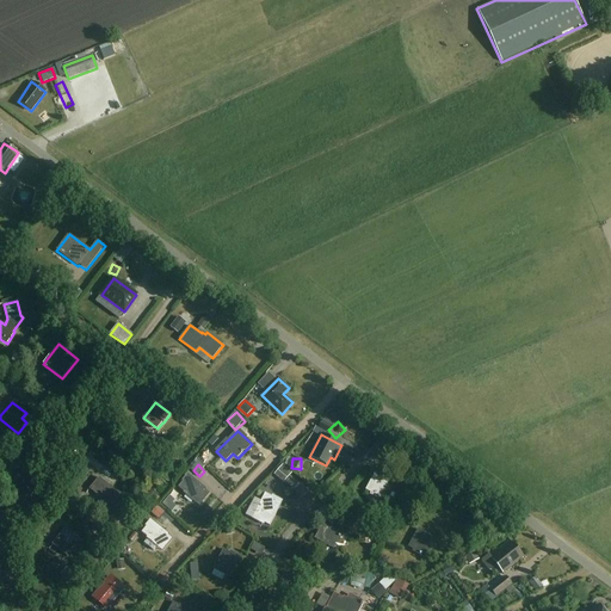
[(291,475),(282,467),(275,475),(284,483),(291,475)]
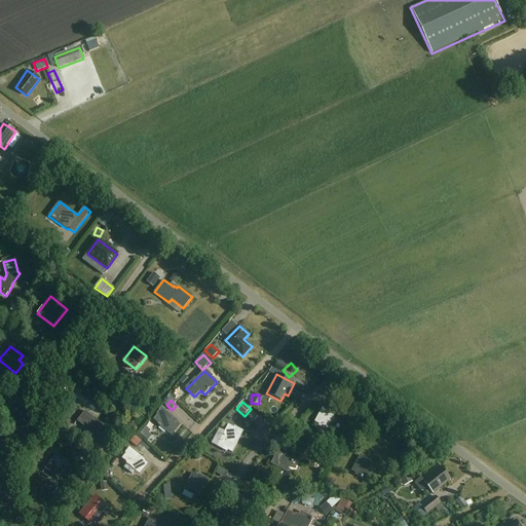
[(324,406),(315,422),(320,424),(318,426),(328,431),(335,419),(333,418),(336,413),(324,406)]
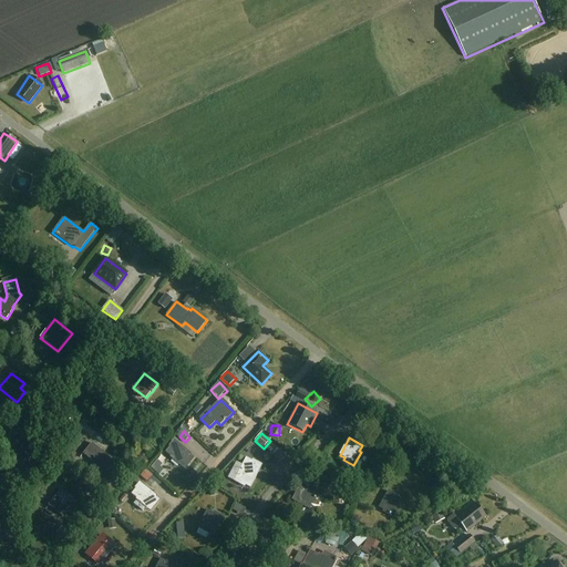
[(189,454),(174,441),(169,446),(171,446),(166,452),(172,456),(171,457),(184,468),(193,457),(188,455),(189,454)]
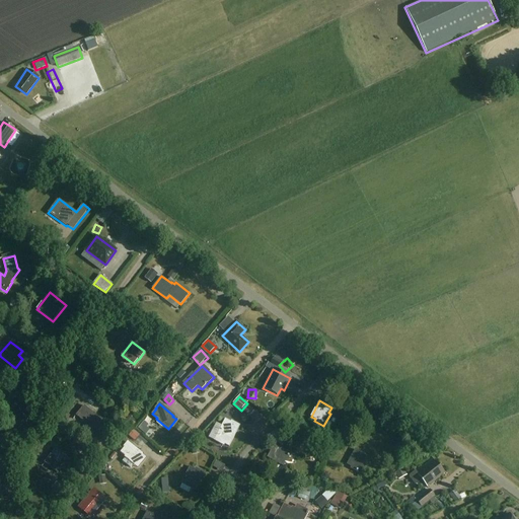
[(84,405),(76,416),(93,430),(102,420),(95,414),(94,415),(84,405)]
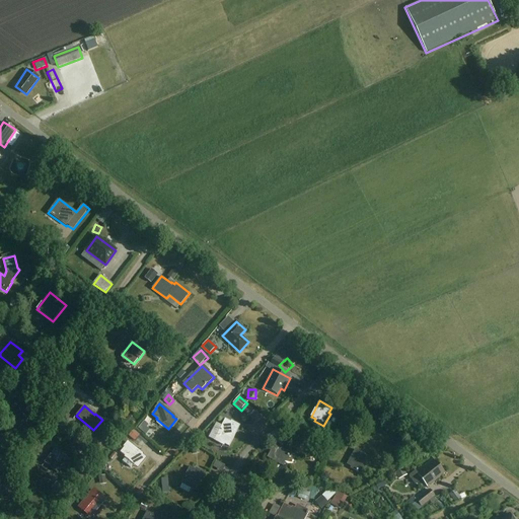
[(231,422),(225,419),(214,441),(224,446),(225,445),(229,447),(240,426),(231,421),(231,422)]
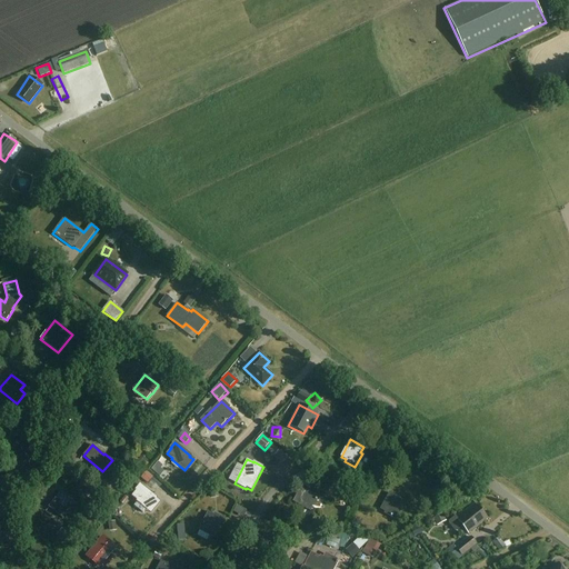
[(153,478),(146,471),(141,478),(148,483),(153,478)]
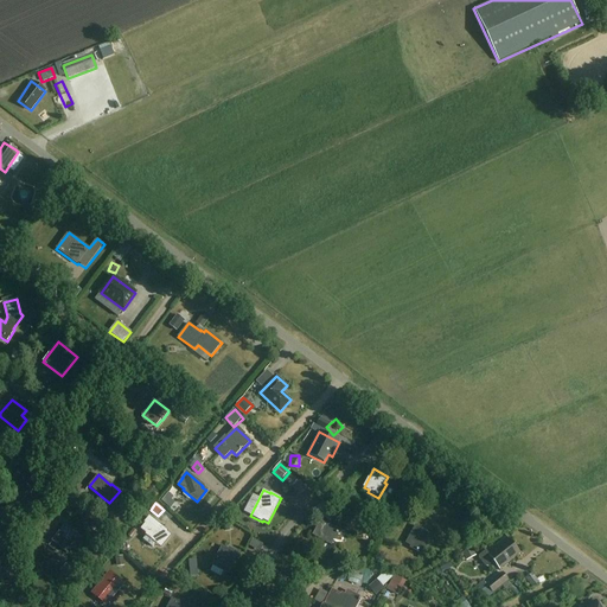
[(166,531),(149,517),(145,523),(146,523),(141,529),(146,534),(146,535),(142,540),(152,547),(155,542),(160,547),(170,535),(165,532),(166,531)]
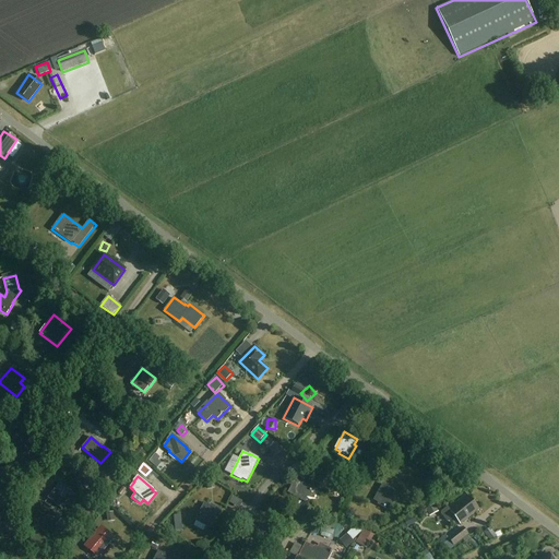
[(330,480),(322,476),(318,485),(325,488),(330,480)]
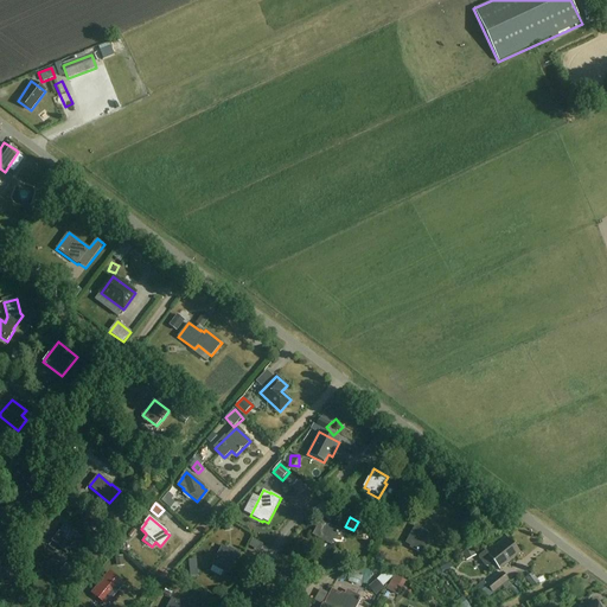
[(342,530),(327,523),(326,524),(320,521),(312,536),(331,547),(333,541),(336,541),(342,530)]
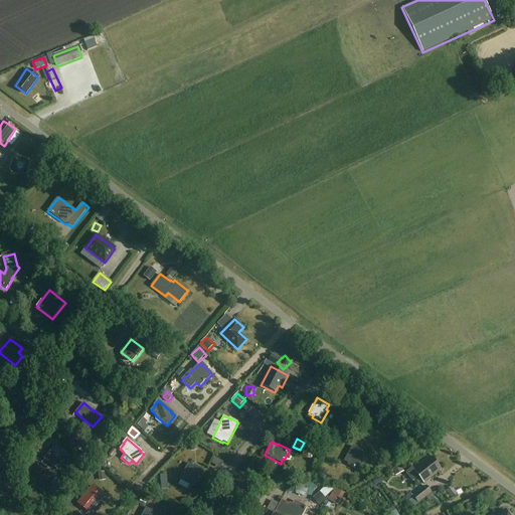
[(55,446),(44,460),(56,469),(67,456),(55,446)]
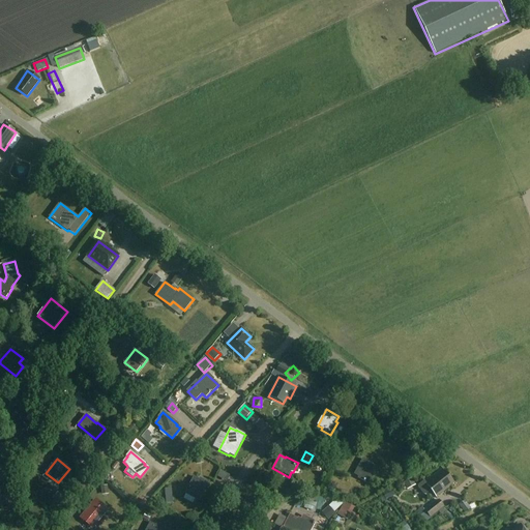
[(363,459),(355,475),(359,477),(358,479),(367,484),(375,472),(373,471),(376,466),(363,459)]
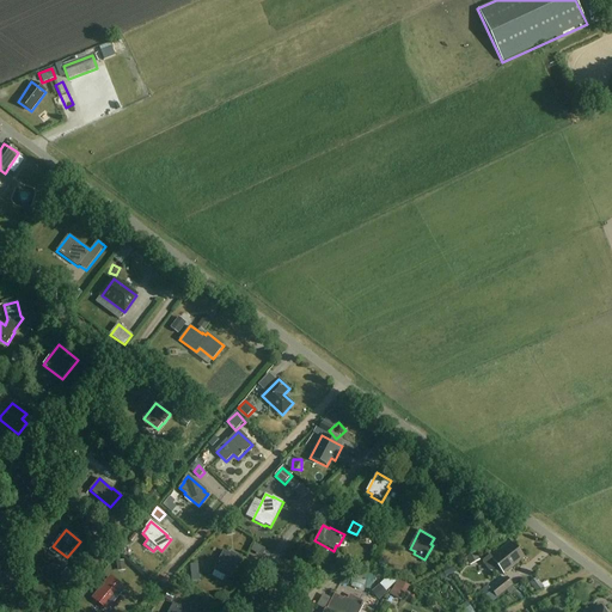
[(525,558),(513,543),(494,558),(490,555),(483,561),(483,563),(489,571),(491,571),(497,567),(503,575),(525,558)]
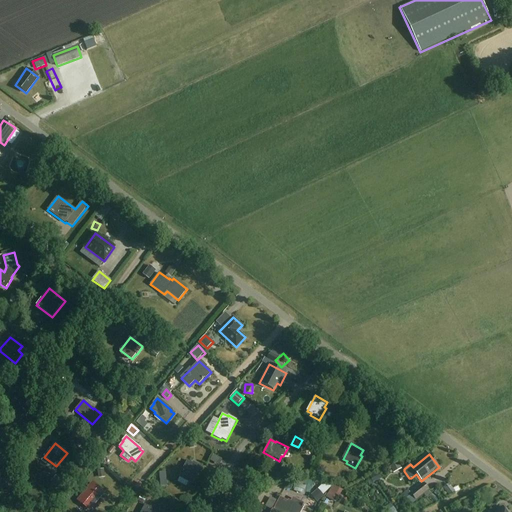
[(202,466),(193,462),(192,463),(187,460),(178,477),(189,482),(189,481),(194,483),(202,466)]
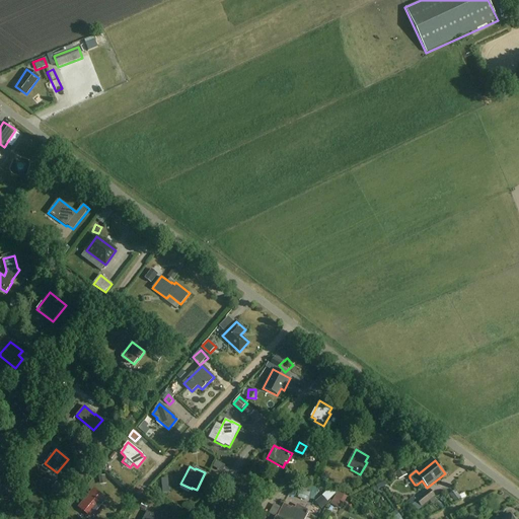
[(406,475),(403,468),(395,472),(398,479),(406,475)]
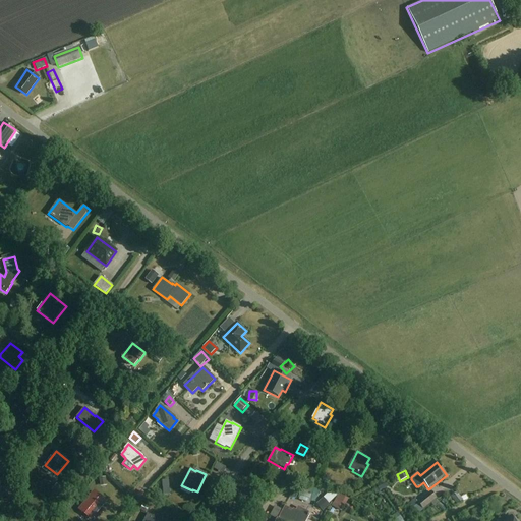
[(389,487),(386,480),(377,484),(380,491),(389,487)]
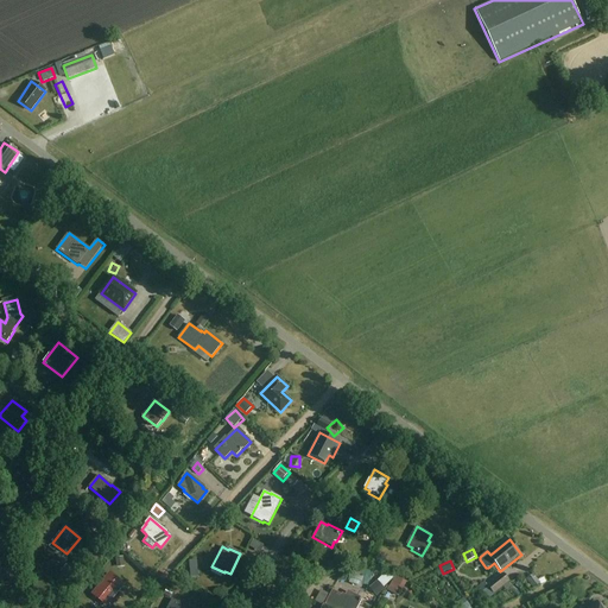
[(121,584),(109,574),(93,594),(105,605),(121,584)]
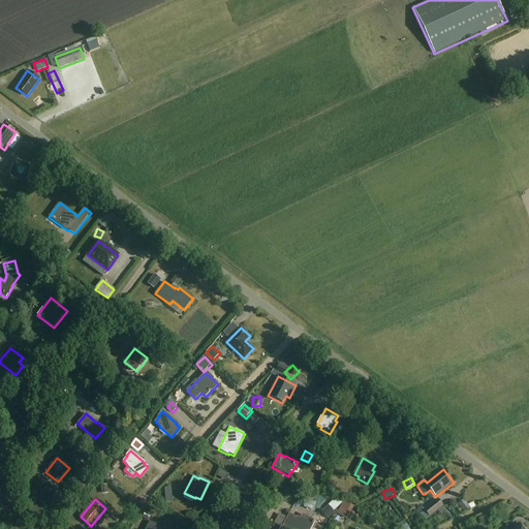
[(317,502),(306,499),(304,507),(314,510),(317,502)]
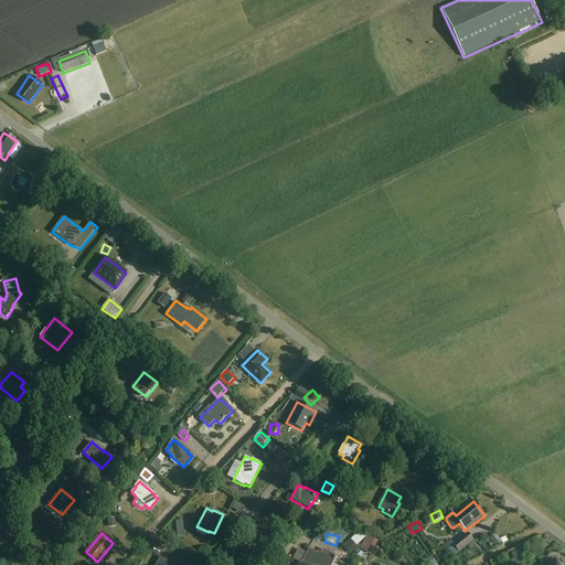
[(473,541),(468,533),(452,544),(459,552),(473,541)]
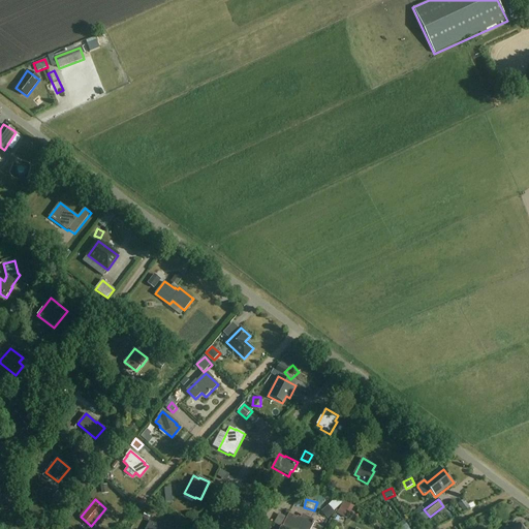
[(353,506),(344,501),(337,514),(347,519),(353,506)]
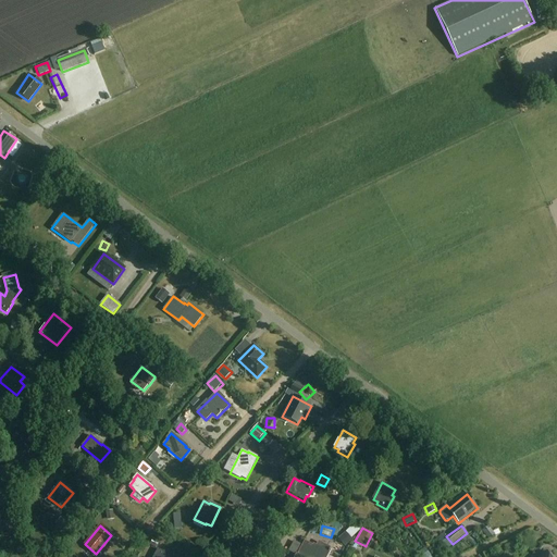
[(353,540),(346,532),(338,539),(346,546),(353,540)]
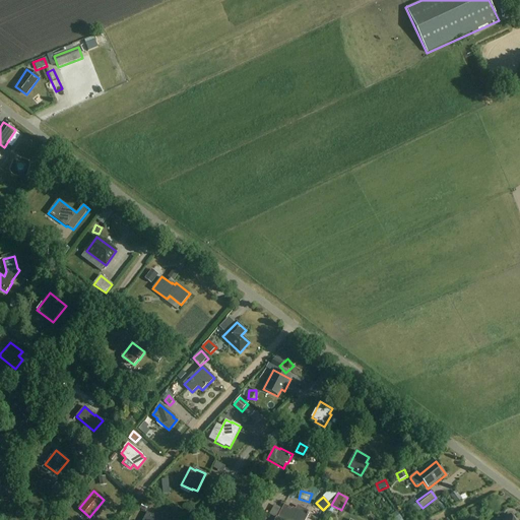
[(149,505),(143,503),(140,510),(146,512),(149,505)]
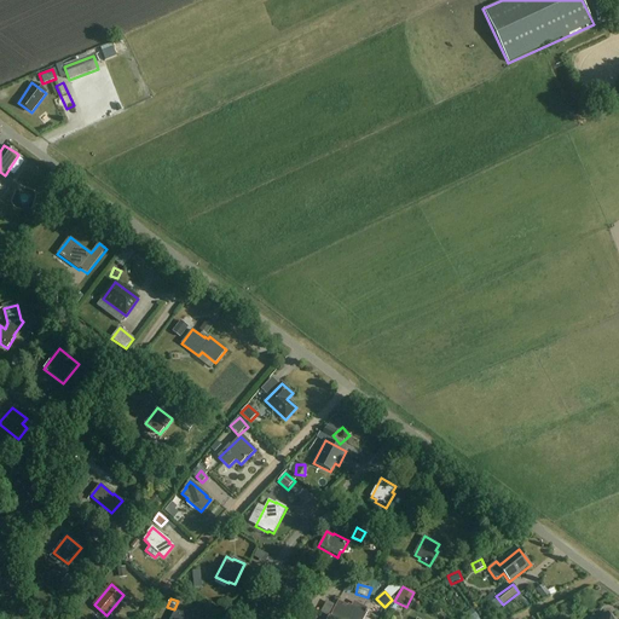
[(364,618),(368,614),(365,613),(368,609),(354,602),(352,607),(348,605),(347,606),(337,601),(327,618),(364,618)]
